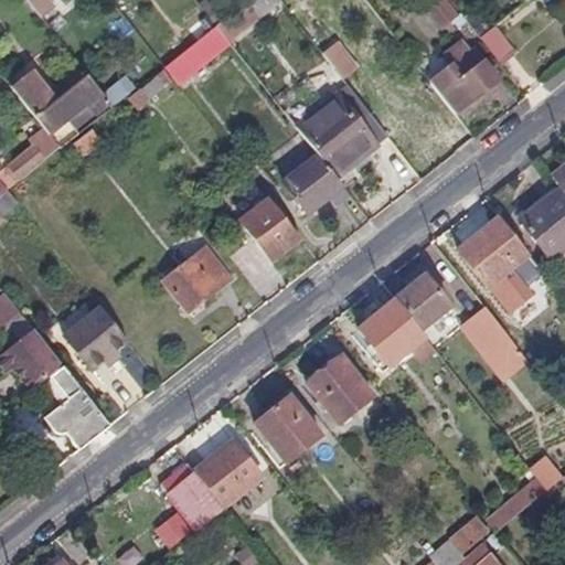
[(48,0),(22,0),(40,21),(55,9),(48,0)]
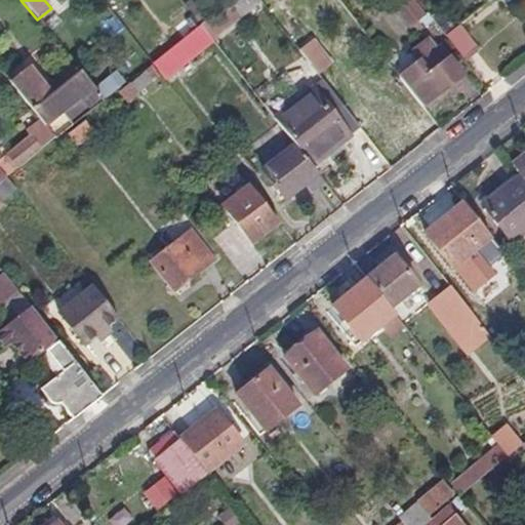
[(260,5),(256,0),(230,0),(198,26),(211,42),(214,46),(229,35),(227,32),(260,5)]
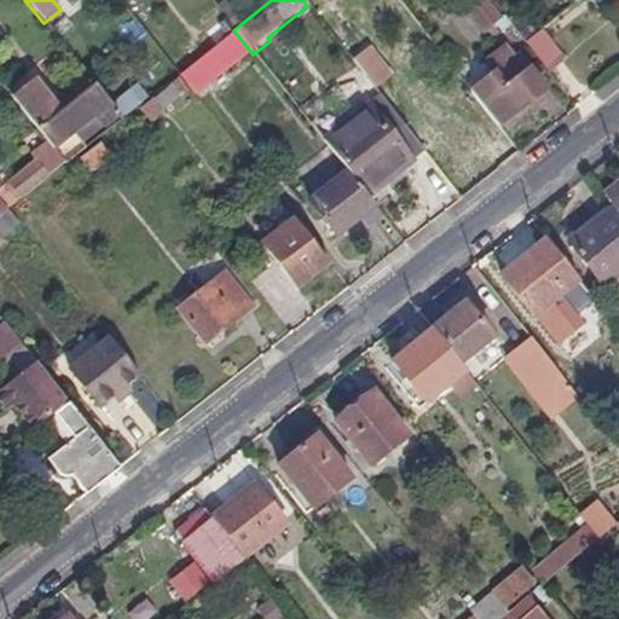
[(481,36),(502,22),(486,0),(475,0),(462,10),(481,36)]
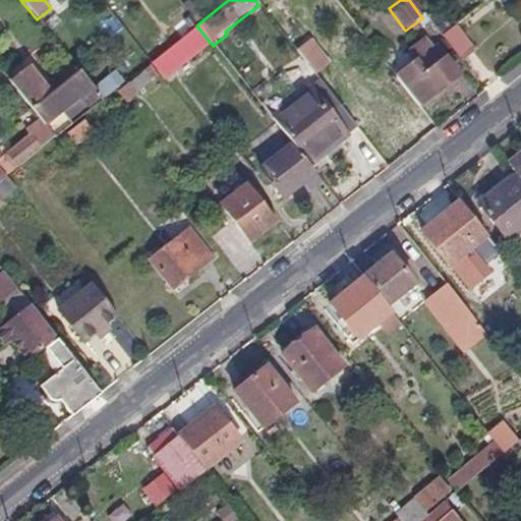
[(44,23),(49,32),(60,23),(54,15),(44,23)]
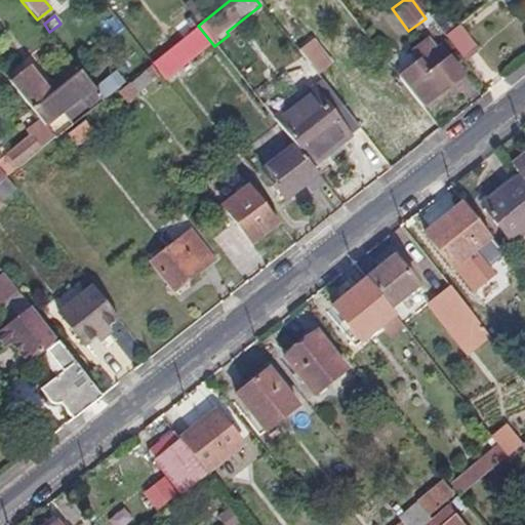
[(456,25),(446,33),(463,57),(475,49),(456,25)]
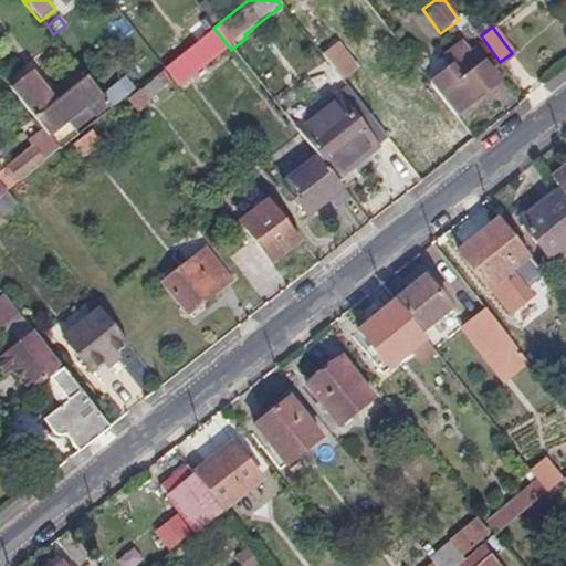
[(176,86),(228,45),(213,28),(163,69),(174,84),(176,86)]
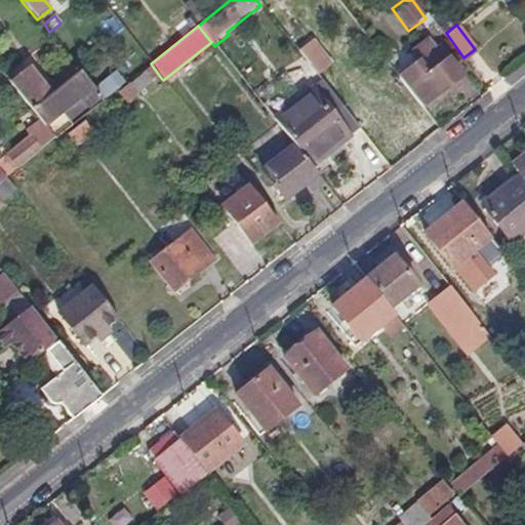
[(316,76),(331,64),(312,38),(296,50),(316,76)]
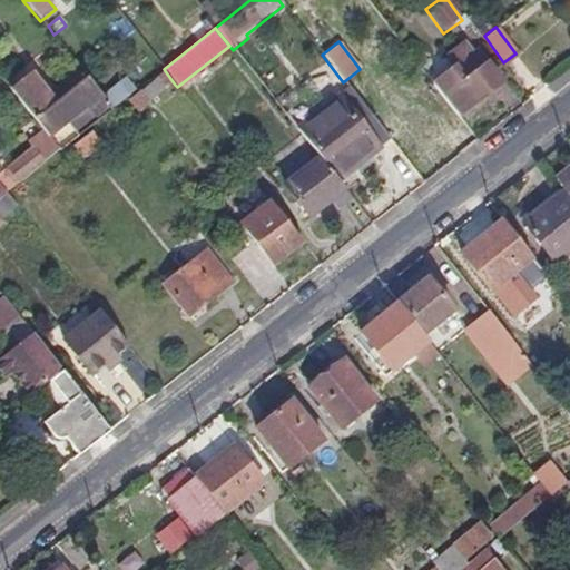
[(430,87),(454,119),(503,80),(478,49),(472,53),(464,45),(445,59),(453,69),(430,87)]
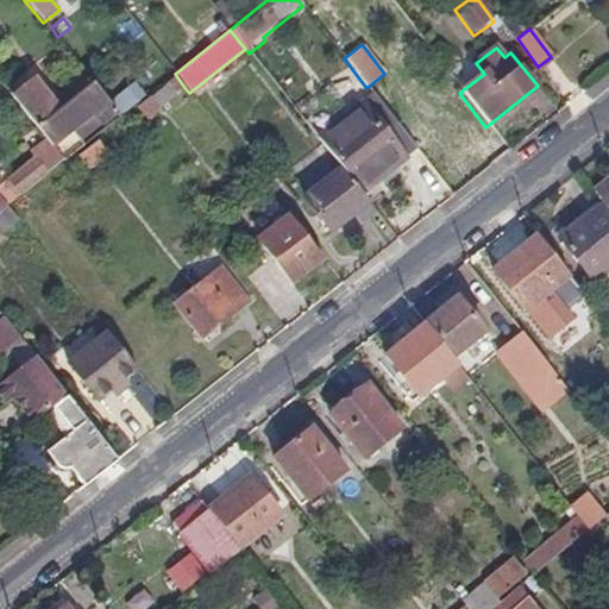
[(187,90),(175,74),(145,96),(133,107),(145,121),(175,98),(176,99),(187,90)]
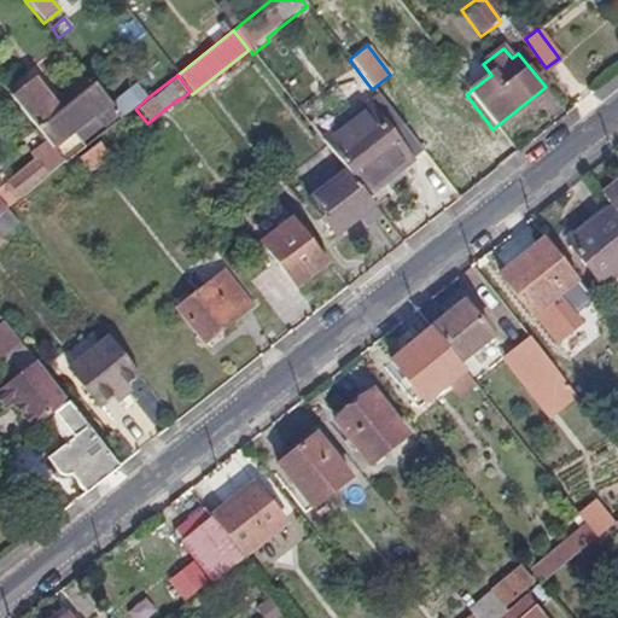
[(108,106),(93,87),(59,114),(34,81),(12,99),(53,151),(73,136),(79,144),(115,115),(108,106)]
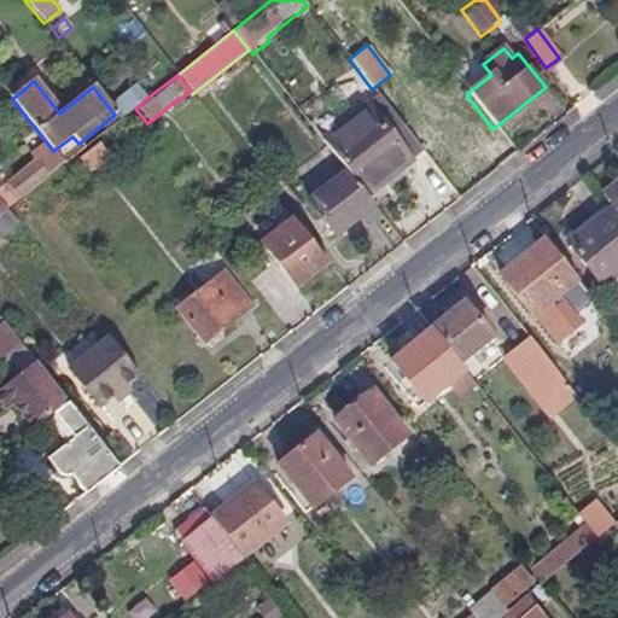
[(115,115),(120,121),(135,109),(147,98),(136,83),(108,106),(115,115)]
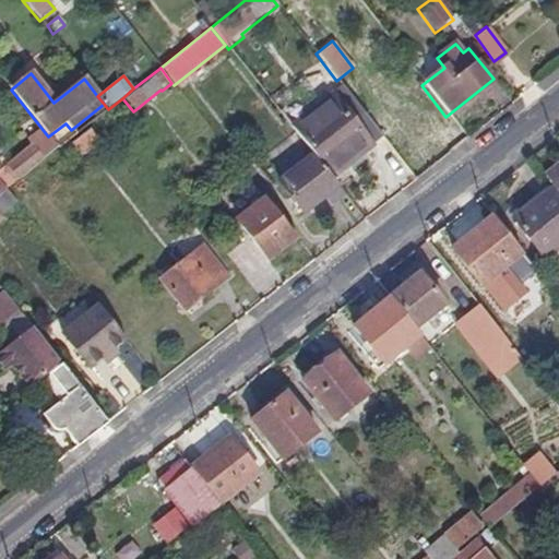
[(351,121),(361,113),(342,87),(290,128),(312,155),(329,176),(370,144),(351,121)]
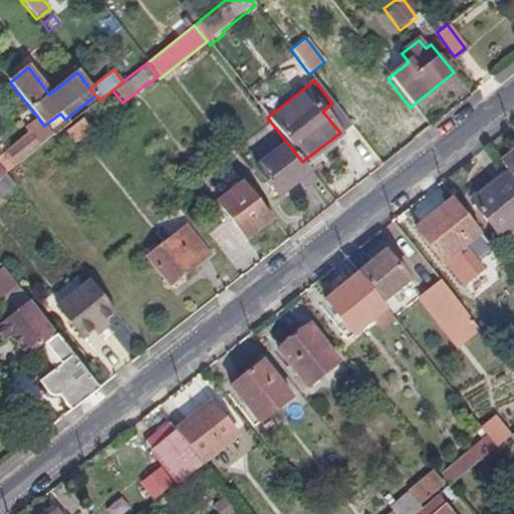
[(82,118),(65,133),(75,145),(92,131),(82,118)]
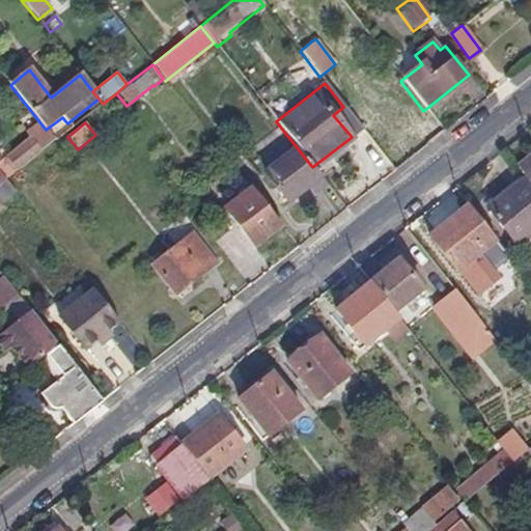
[(18,171),(40,151),(30,139),(7,158),(18,171)]
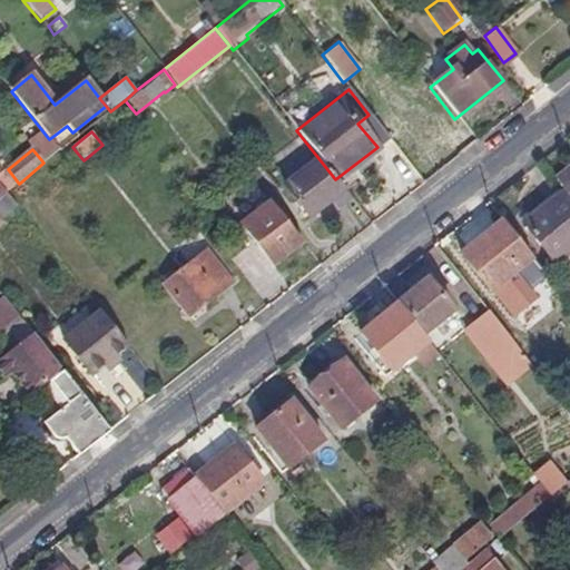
[(336,206),(349,196),(335,179),(318,158),(284,186),(310,216),(331,199),(336,206)]
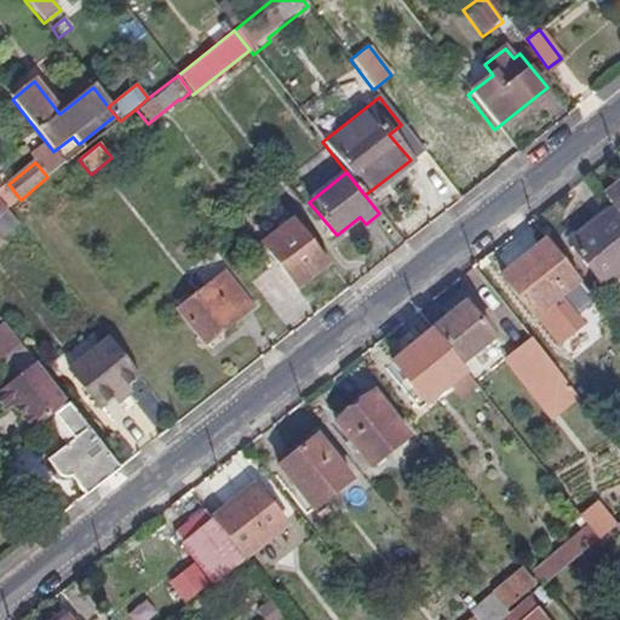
[(619,184),(608,195),(619,207),(619,210),(619,184)]
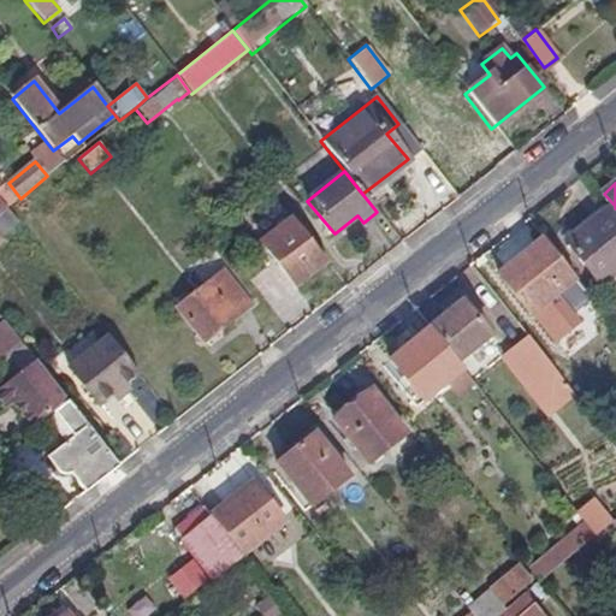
[(615,208),(615,206),(570,242),(600,279),(615,266),(615,208)]
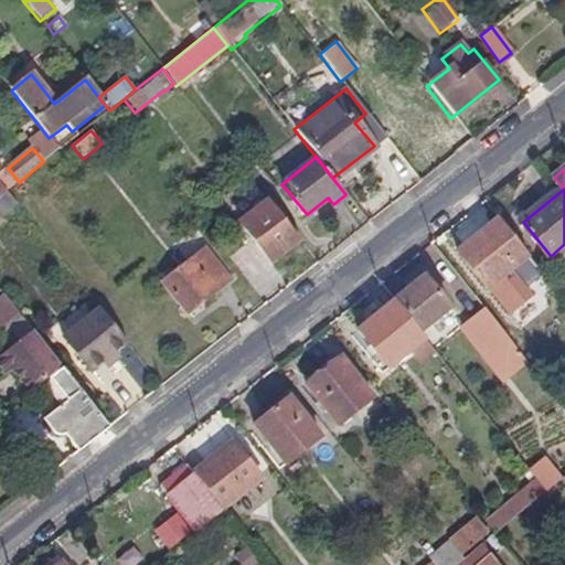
[(268,266),(298,242),(265,199),(234,223),(268,266)]
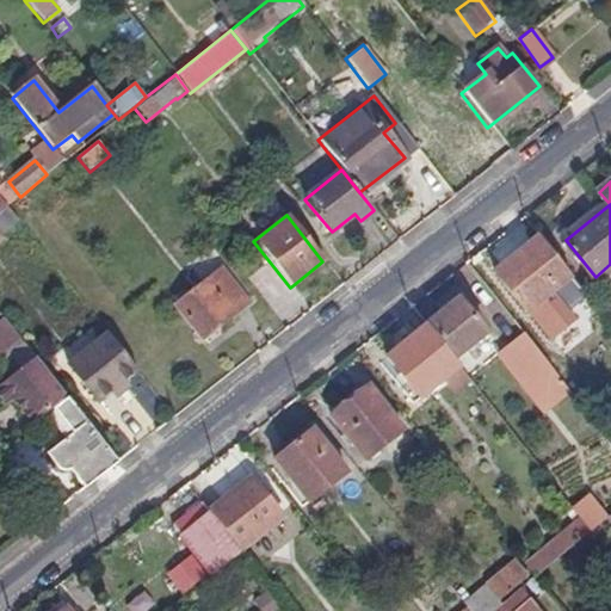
[(573,272),(542,234),(501,266),(531,304),(573,272)]
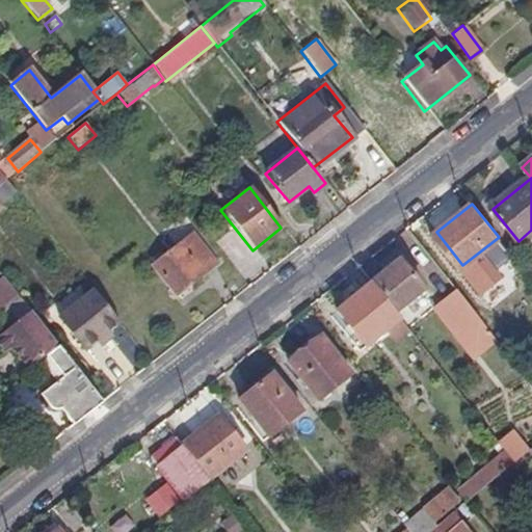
[(213,265),(188,235),(161,255),(154,253),(148,257),(150,268),(173,296),(213,265)]
